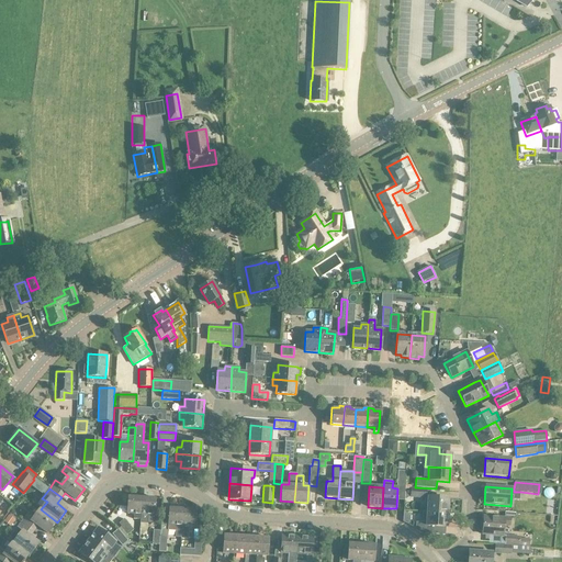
[(0,519),(7,524),(14,513),(15,513),(26,496),(18,490),(11,499),(10,499),(0,514),(0,519)]
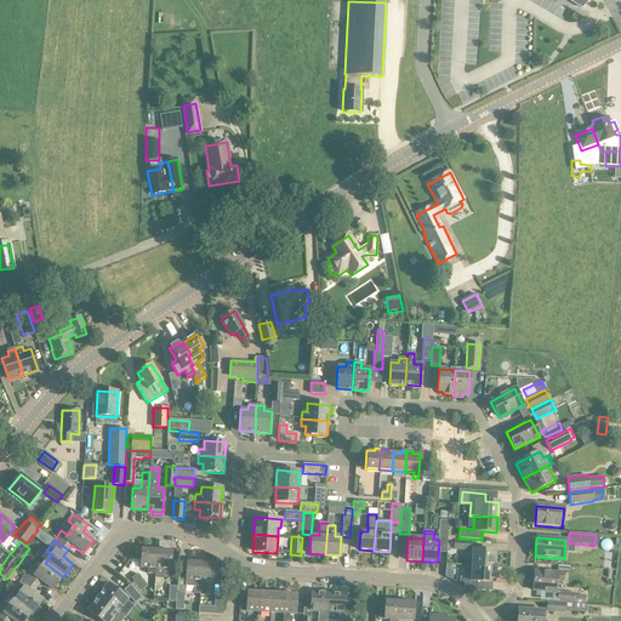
[(472,553),(472,541),(453,541),(453,552),(472,553)]
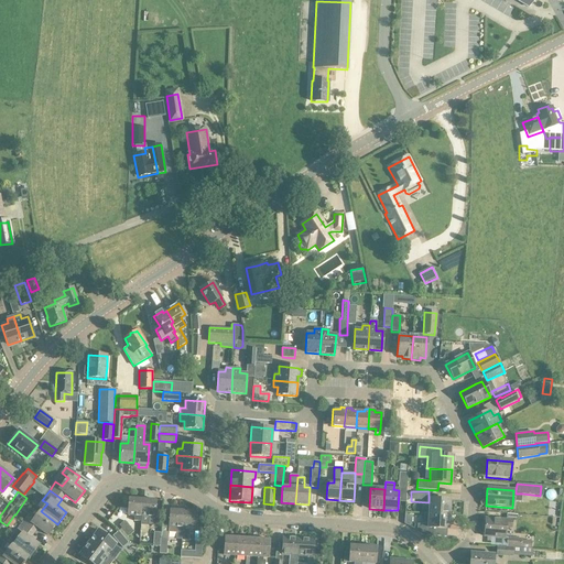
[(141,521),(142,499),(128,499),(127,516),(134,517),(133,521),(141,521)]
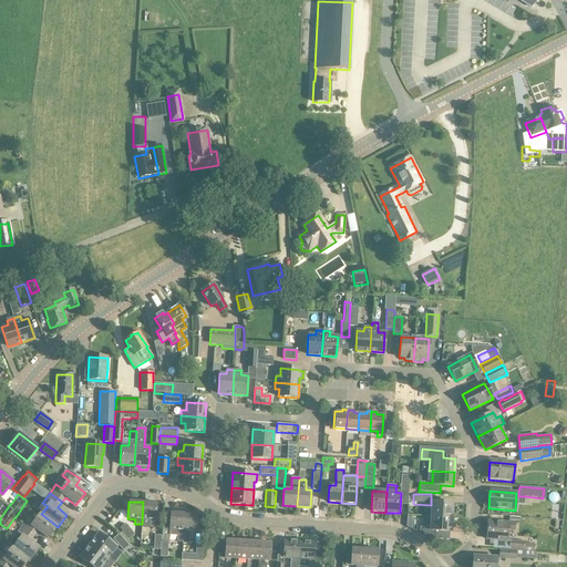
[(156,503),(143,502),(142,524),(141,535),(147,535),(148,519),(155,521),(156,503)]
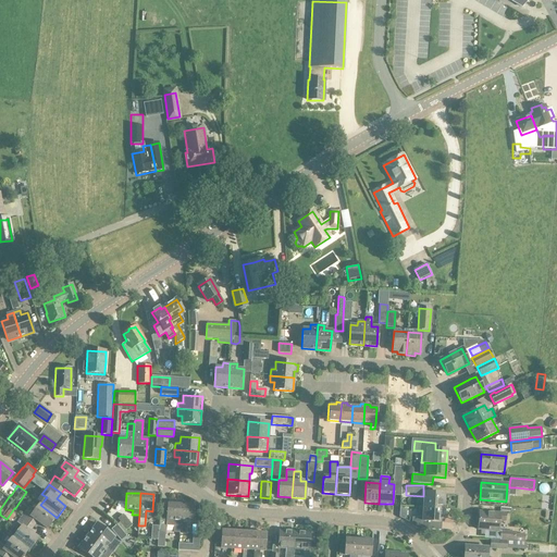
[(423,507),(444,508),(444,494),(424,493),(423,507)]
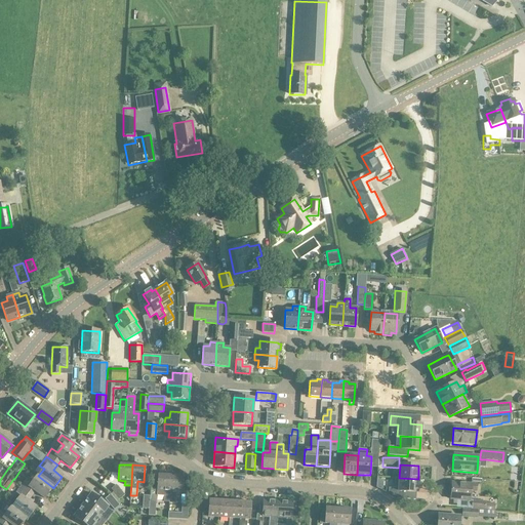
[(384,480),(384,472),(373,472),(373,480),(384,480)]
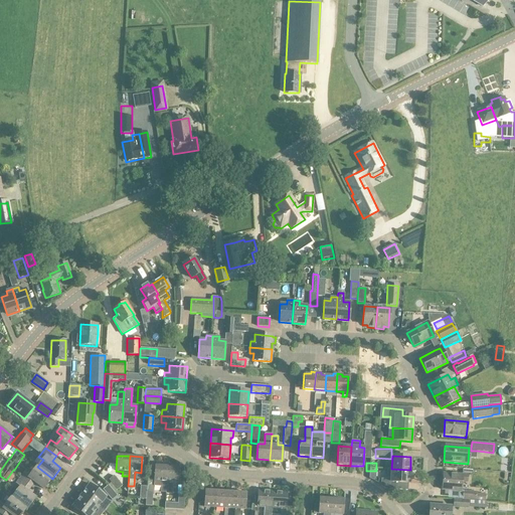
[(166,492),(167,467),(155,466),(154,486),(161,486),(161,492),(166,492)]
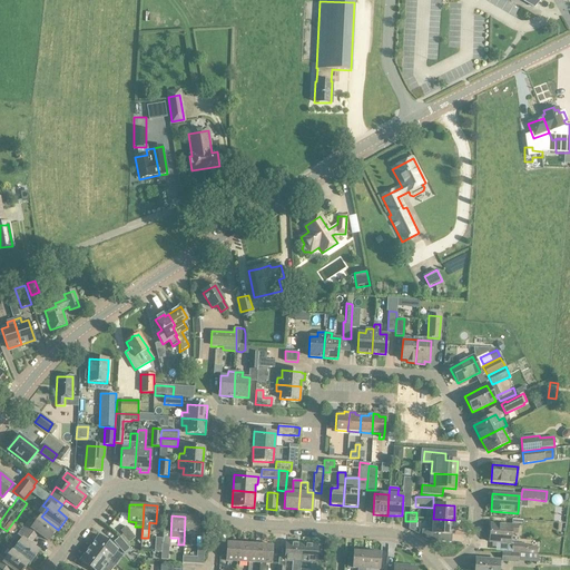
[(57,529),(41,517),(40,517),(33,526),(28,521),(21,530),(33,539),(38,533),(48,541),(57,529)]
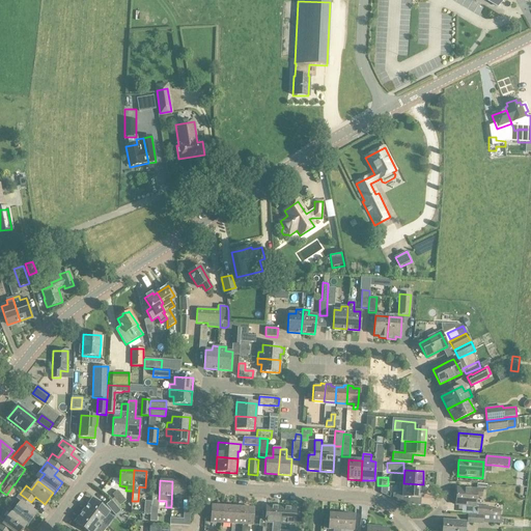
[(185,482),(172,481),(171,507),(171,509),(177,509),(178,498),(184,498),(185,482)]
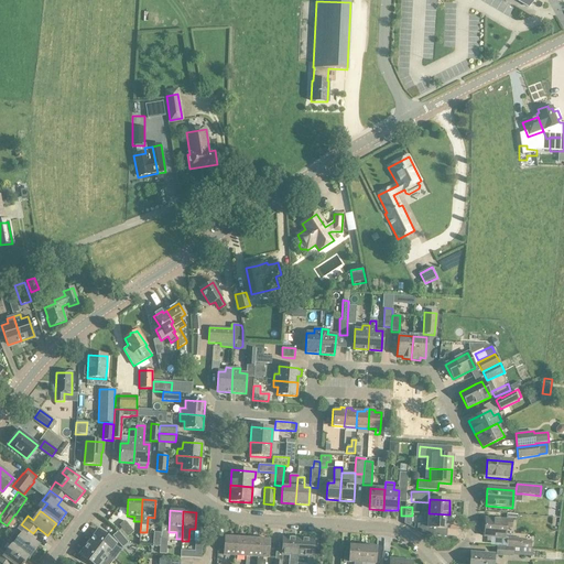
[(448,530),(449,514),(429,513),(424,513),(423,524),(418,524),(418,531),(422,535),(434,537),(434,529),(448,530)]
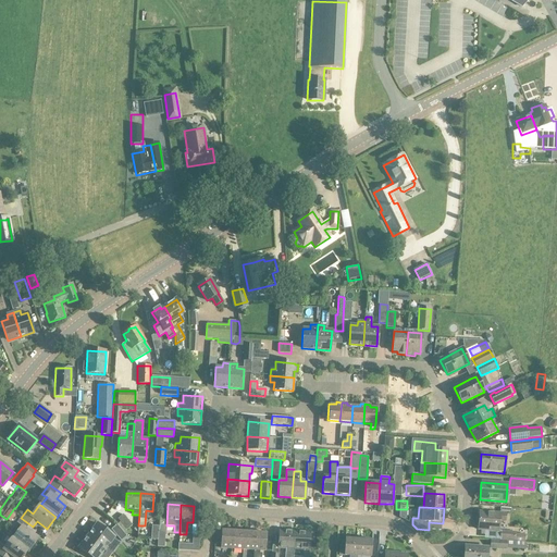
[(506,515),(499,514),(479,512),(477,530),(497,531),(498,521),(505,522),(506,515)]
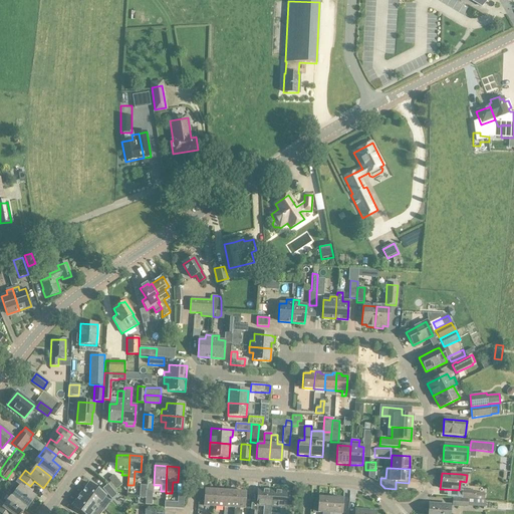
[(108,479),(116,489),(121,485),(113,475),(108,479)]
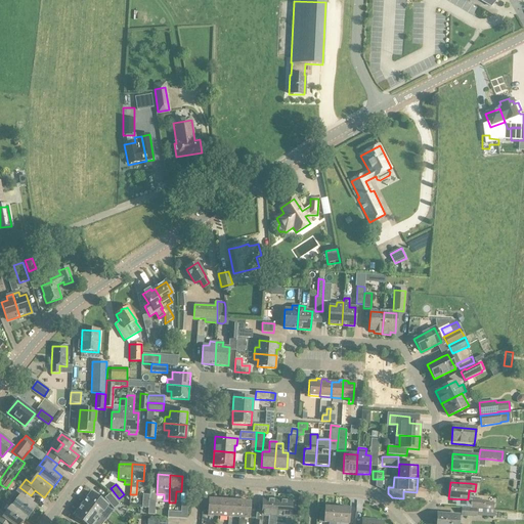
[(6,503),(11,507),(27,518),(28,519),(36,507),(28,500),(31,495),(19,487),(7,503),(6,503)]
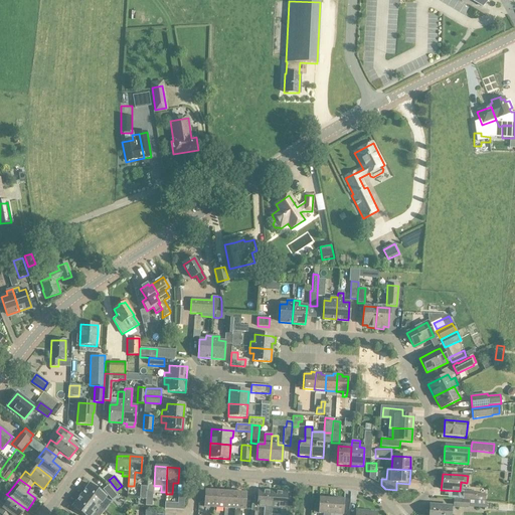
[(81,496),(98,507),(106,497),(90,485),(81,496)]
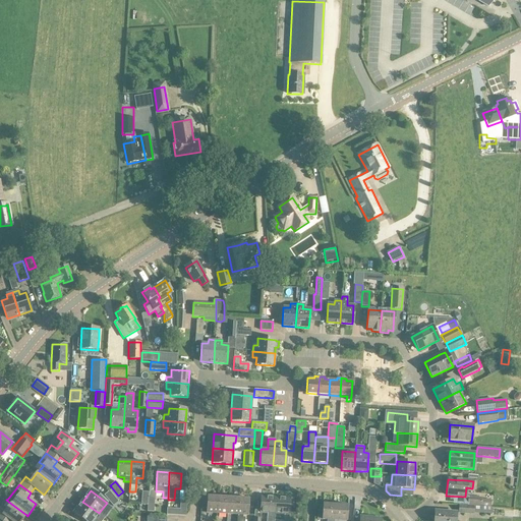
[(119,502),(109,490),(104,496),(114,507),(119,502)]
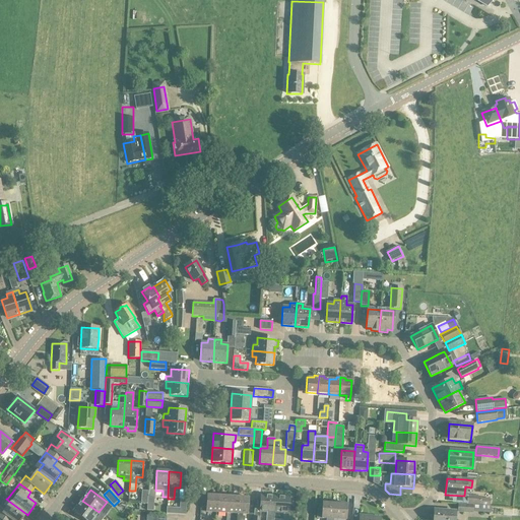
[(273,519),(274,519),(275,496),(261,495),(260,513),(266,513),(265,519),(273,519)]
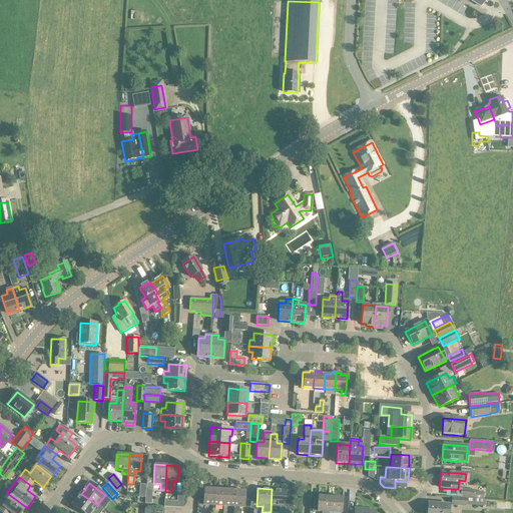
[(461,488),(460,497),(483,499),(484,492),(474,491),(475,489),(461,488)]
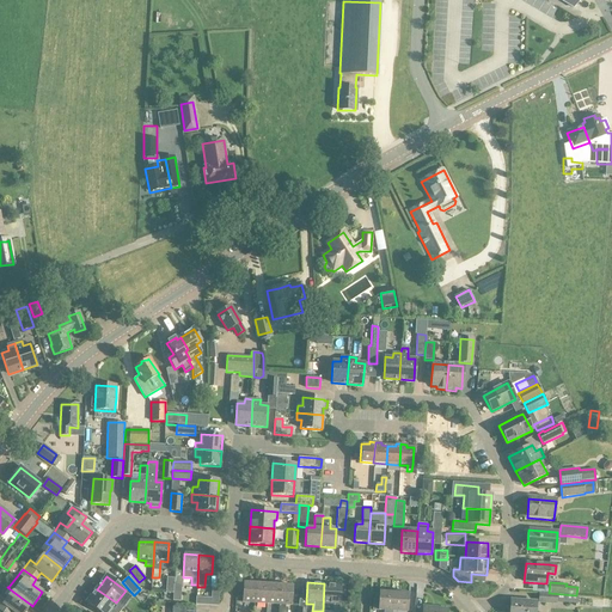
[(255,604),(256,583),(243,583),(242,603),(255,604)]
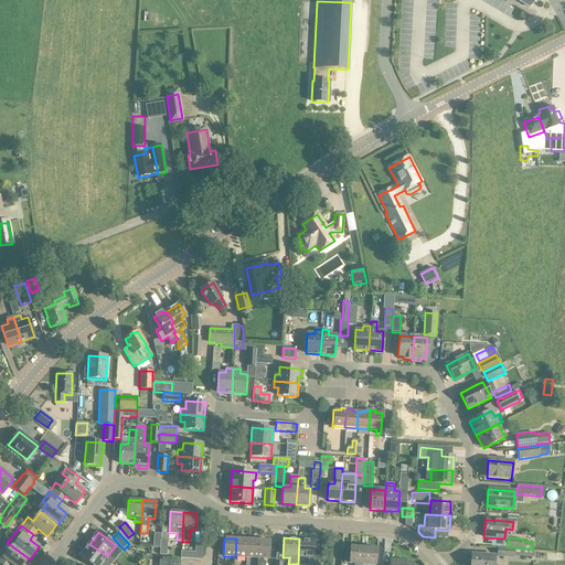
[(235,557),(246,557),(247,540),(236,539),(235,557)]
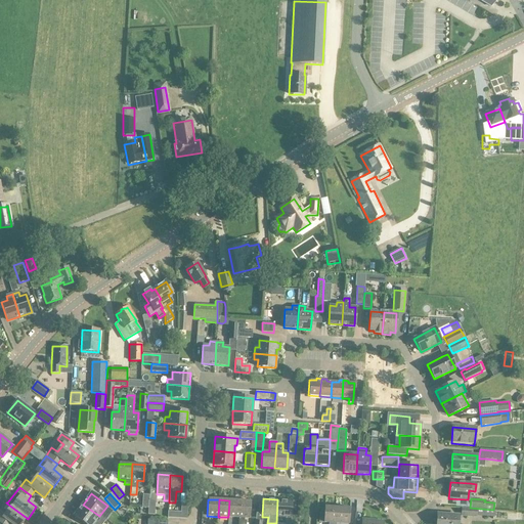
[(277,499),(276,523),(286,523),(286,518),(291,519),(292,500),(277,499)]
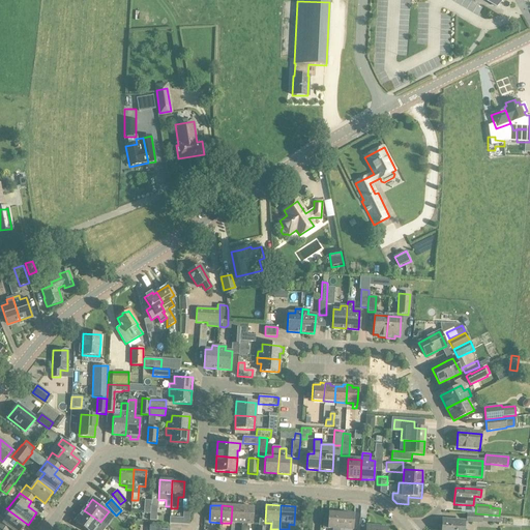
[(232,506),(231,523),(241,524),(243,507),(232,506)]
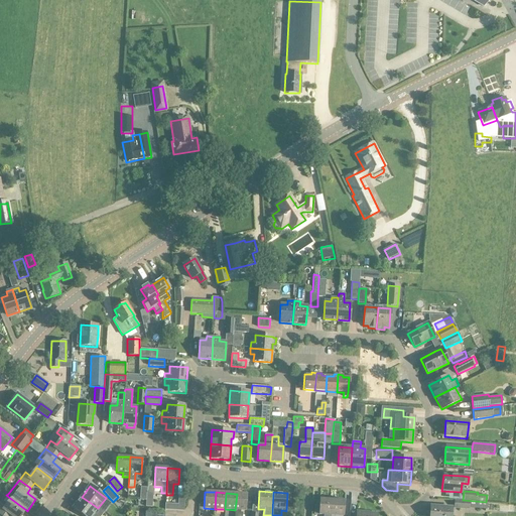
[(237,494),(235,510),(235,515),(242,515),(243,513),(240,513),(241,511),(246,511),(247,494),(237,494)]
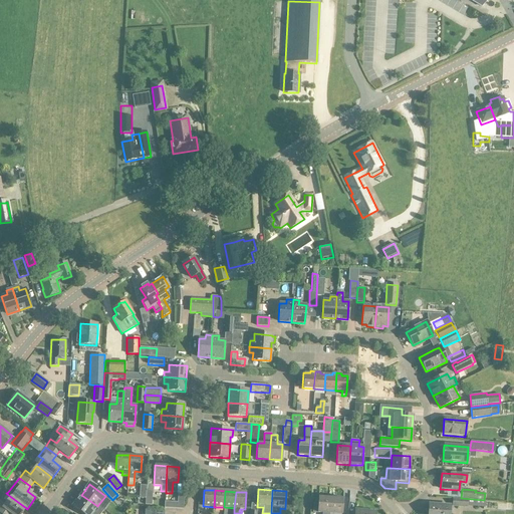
[(91,513),(97,506),(81,495),(72,506),(83,513),(91,513)]
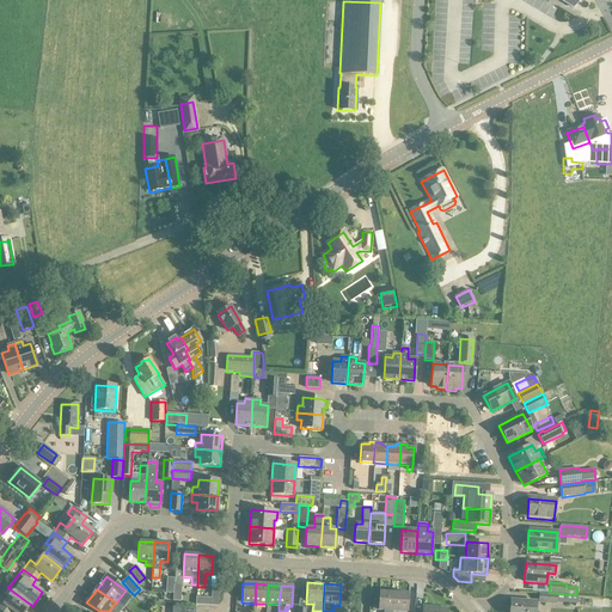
[(25,611),(31,605),(13,592),(6,600),(1,597),(0,597),(0,611),(1,611),(10,611),(11,611),(13,611),(25,611)]
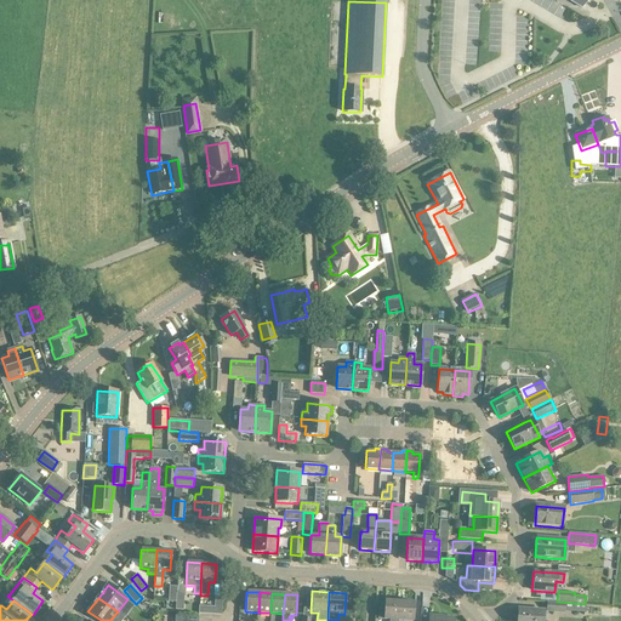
[(399,620),(400,602),(385,600),(383,620),(399,620)]
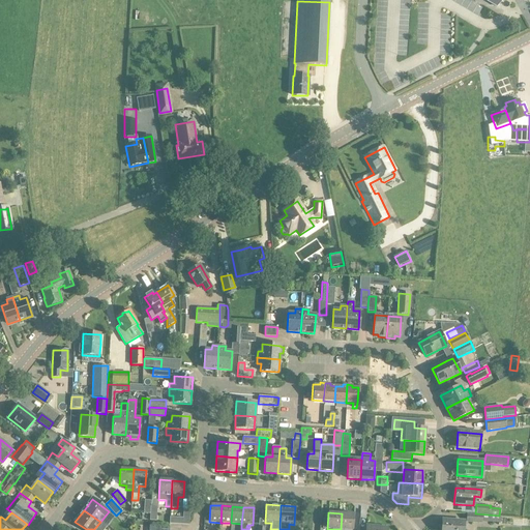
[(342,513),(341,529),(340,529),(352,529),(354,514),(342,513)]
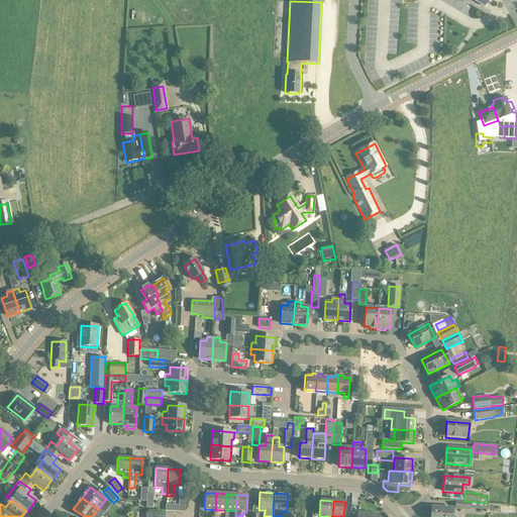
[(470,510),(471,502),(455,501),(454,509),(470,510)]
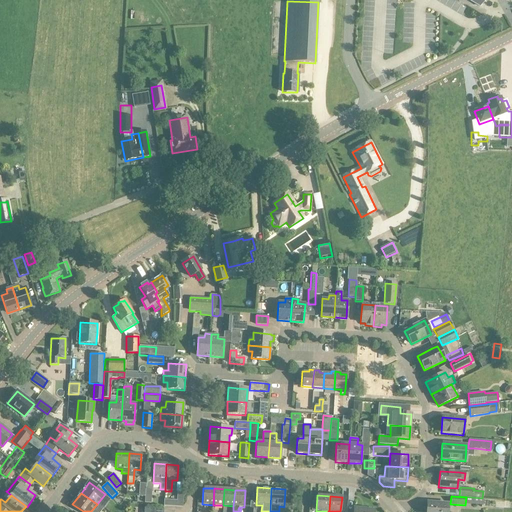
[(447,511),(448,504),(427,502),(426,511),(447,511)]
